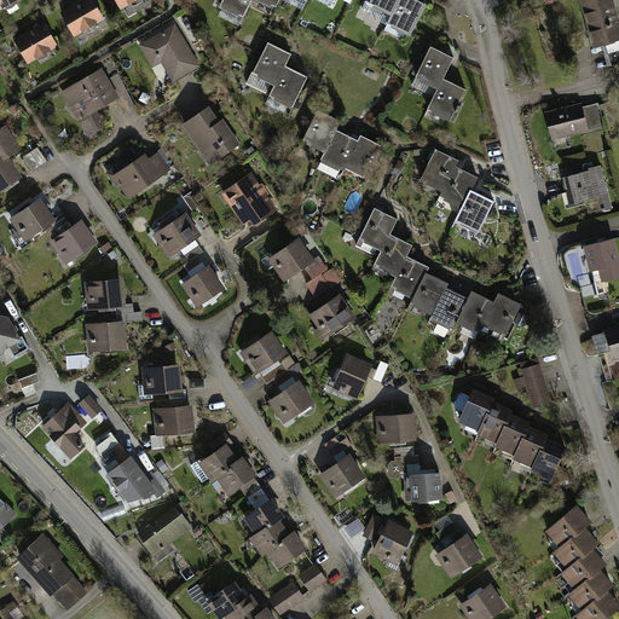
[(91,0),(85,0),(63,13),(75,34),(102,18),(91,0)]
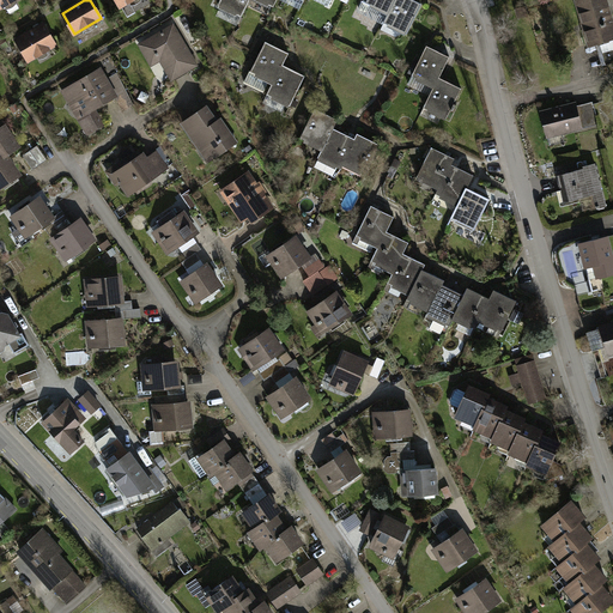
[(220,0),(218,5),(241,17),(249,0),(220,0)]
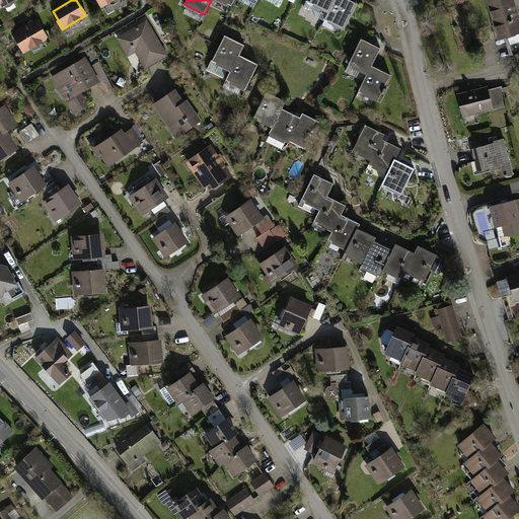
[(310,0),(310,2),(328,11),(334,0),(310,0)]
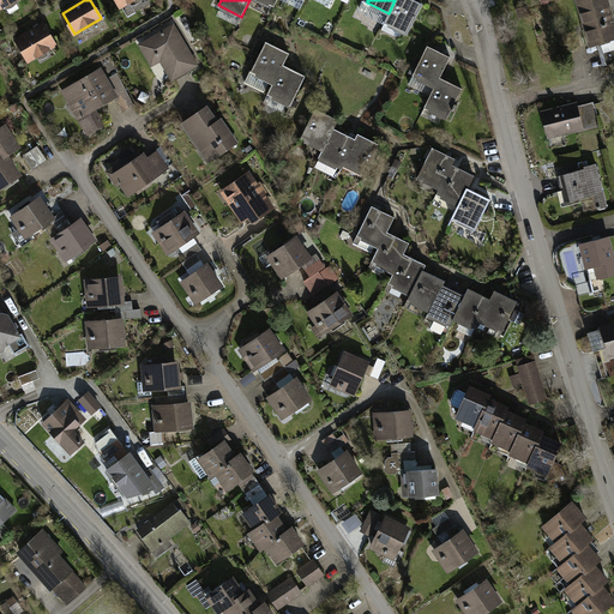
[(422,4),(414,0),(395,0),(389,13),(380,30),(396,37),(401,36),(403,31),(407,34),(422,4)]
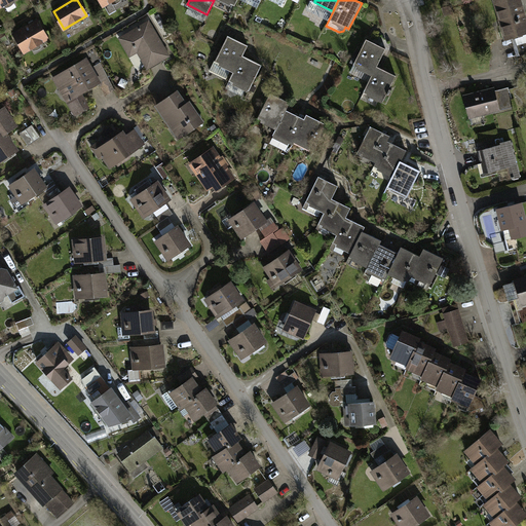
[(525,24),(519,0),(497,0),(495,1),(505,37),(514,35),(520,57),(525,53),(525,24)]
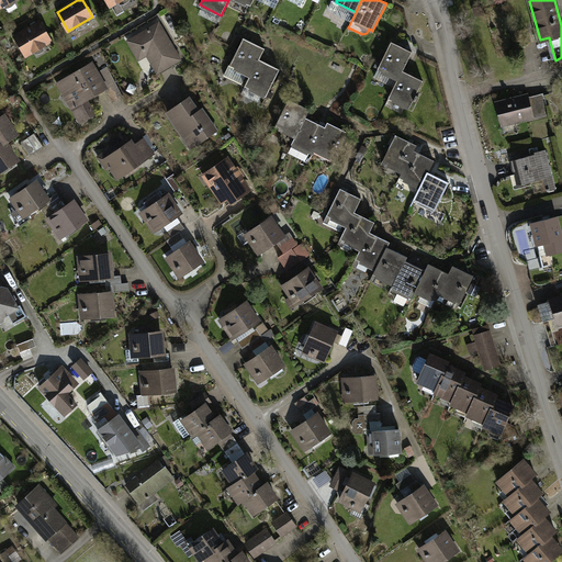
[(482,7),(472,9),(474,15),(484,13),(482,7)]
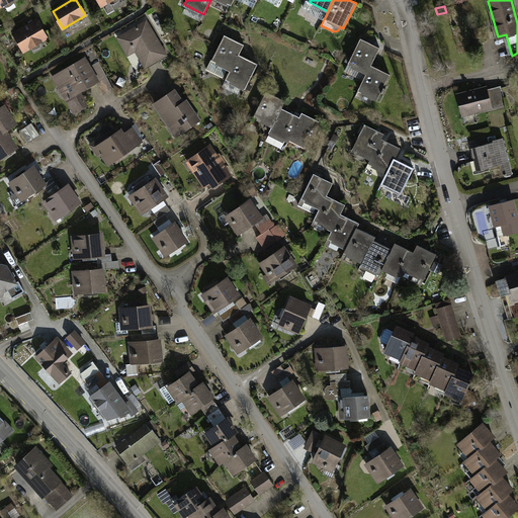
[(36,20),(13,33),(23,52),(47,37),(36,20)]
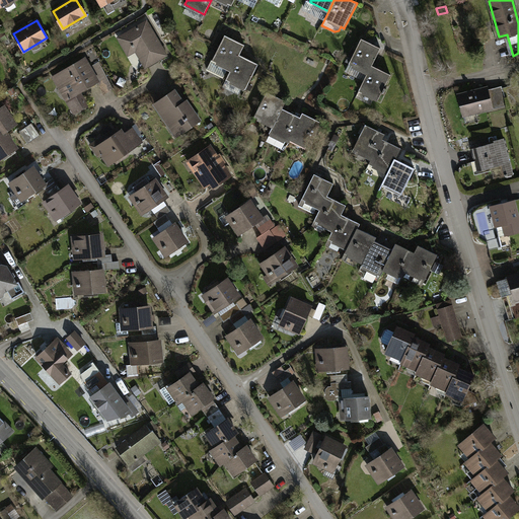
[(146,22),(120,39),(127,50),(134,46),(146,66),(165,55),(146,22)]
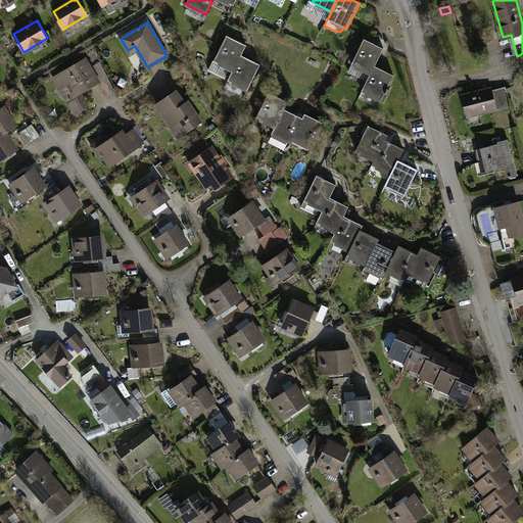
[(246,45),(227,36),(214,60),(208,69),(225,78),(230,69),(233,70),(241,55),(246,45)]
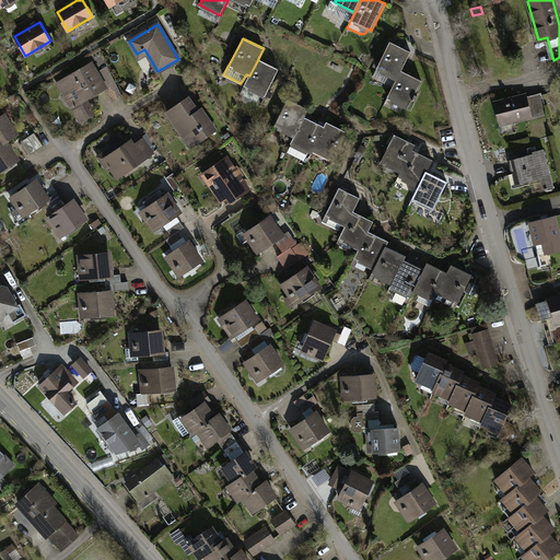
[(410,51),(389,42),(381,60),(377,59),(374,66),(377,67),(376,69),(397,79),(401,71),(410,51)]
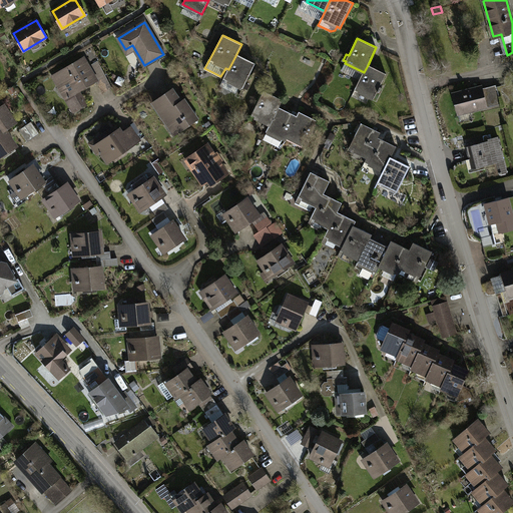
[(254,63),(236,54),(228,69),(223,79),(242,88),(254,63)]
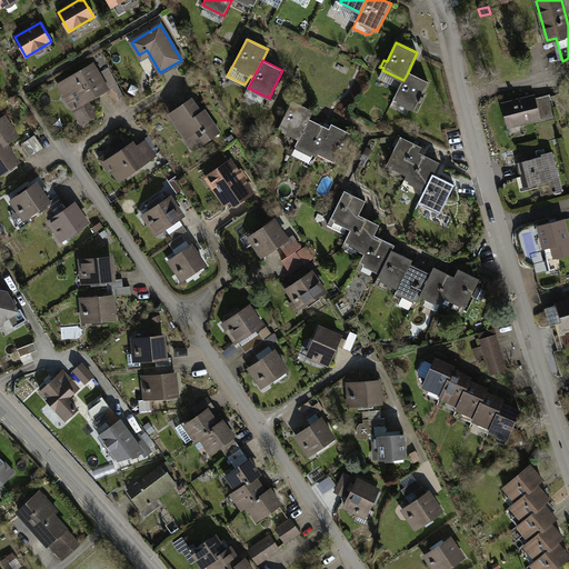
[(91,65),(59,83),(67,96),(70,93),(77,105),(73,107),(82,122),(96,116),(87,101),(107,90),(105,88),(116,81),(108,68),(97,75),(91,65)]
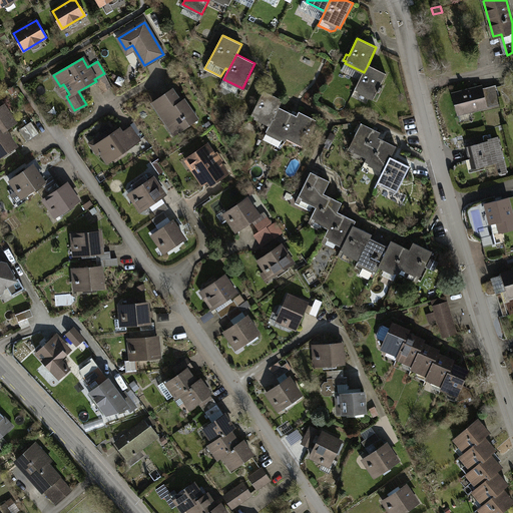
[(368,65),(364,72),(355,89),(374,98),(377,92),(379,93),(382,87),(380,86),(386,74),(368,65)]
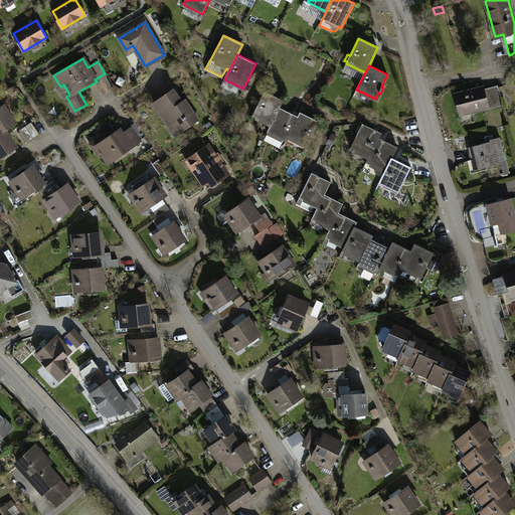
[(113,88),(105,73),(95,79),(97,81),(103,93),(113,88)]
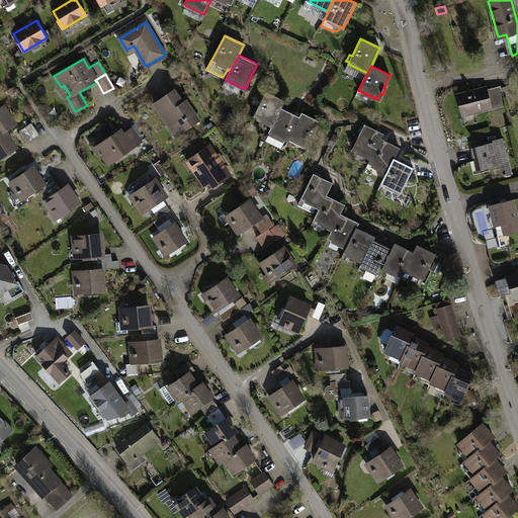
[(486,87),(457,94),(462,113),(471,111),(472,113),(492,109),(491,106),(505,102),(501,88),(487,91),(486,87)]
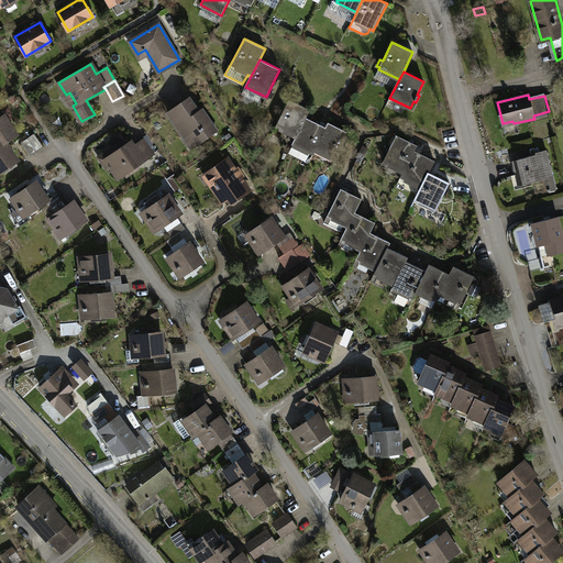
[(188,98),(167,112),(181,132),(185,130),(196,146),(217,132),(205,114),(201,118),(188,98)]
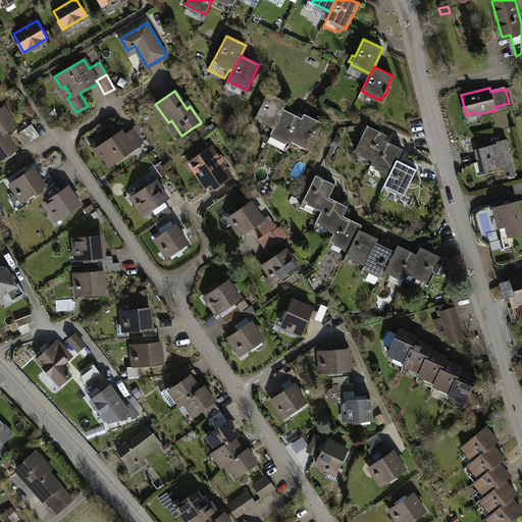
[(288,102),(268,92),(256,117),(274,126),(283,109),(288,102)]
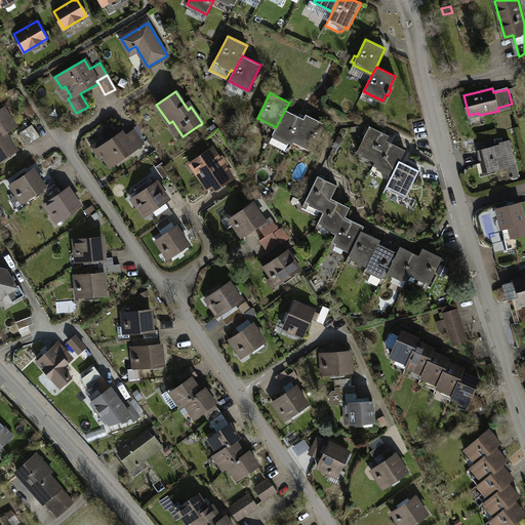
[(3,109),(0,111),(0,135),(4,133),(14,126),(3,109)]
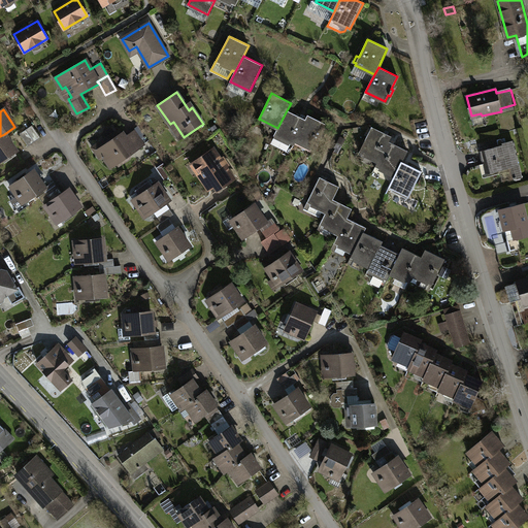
[(287,110),(277,128),(274,135),(294,145),(296,140),(295,140),(305,120),(287,110)]
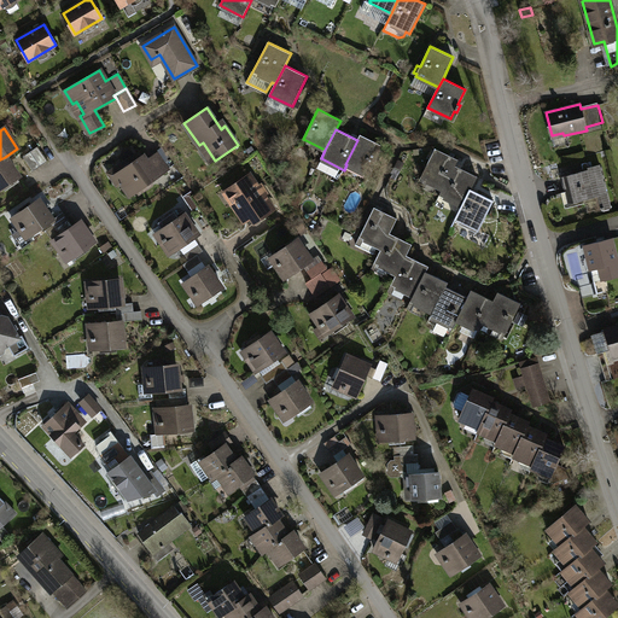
[(383,146),(360,134),(357,140),(345,164),(347,164),(368,176),(383,146)]
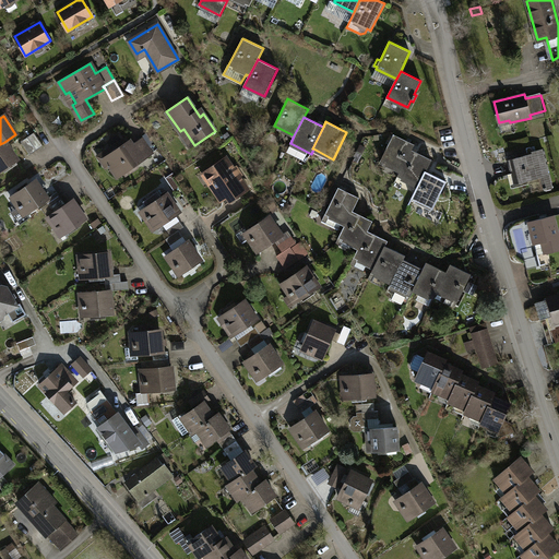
[(36,150),(43,145),(34,133),(27,137),(36,150)]
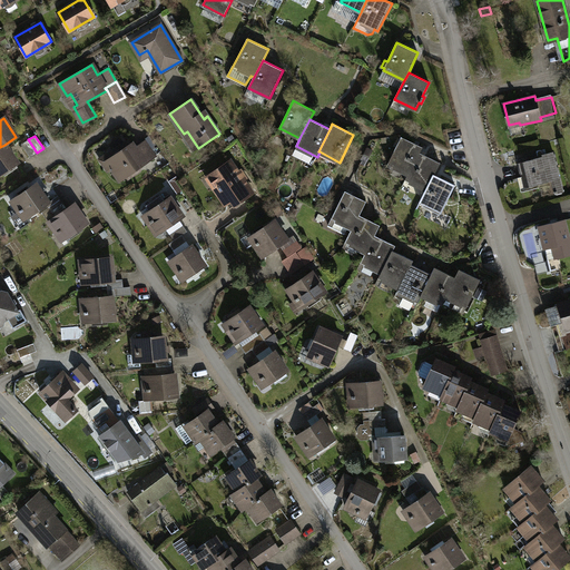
[(422,147),(401,137),(387,164),(408,174),(409,175),(419,153),(420,153),(422,147)]
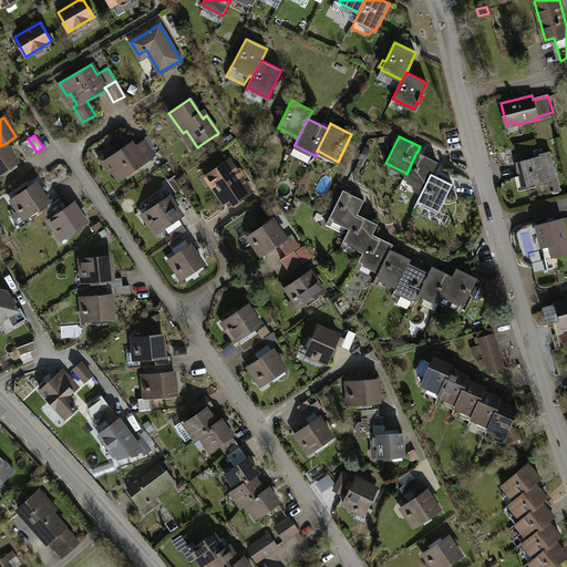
[(30,156),(37,152),(28,138),(21,144),(30,156)]
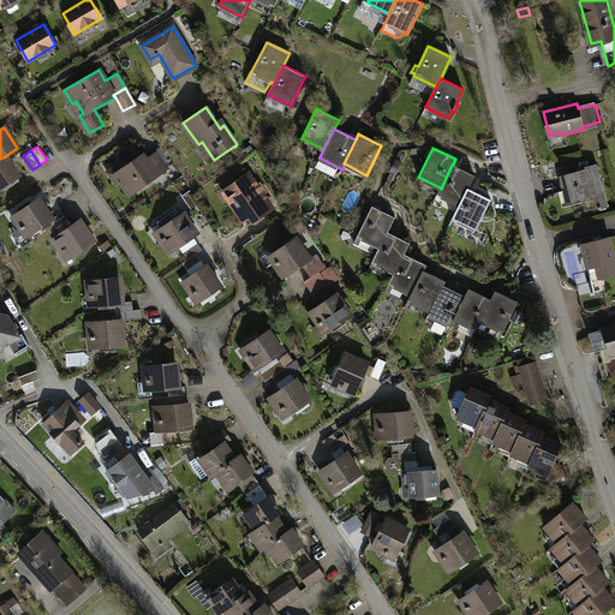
[(120,180),(130,195),(168,168),(157,154),(147,161),(142,155),(137,159),(133,154),(123,161),(126,167),(119,172),(123,178),(120,180)]
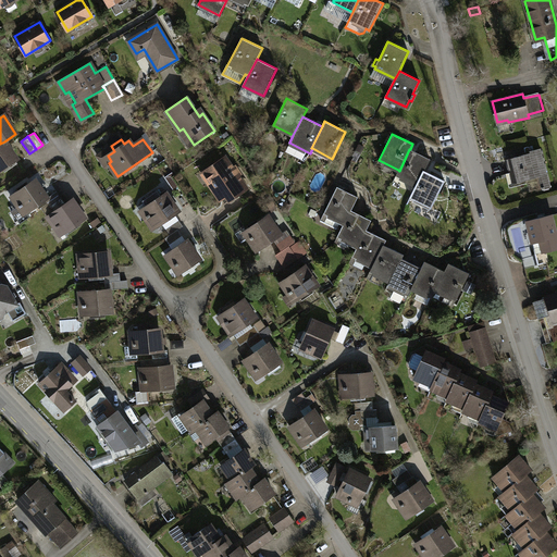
[(0,170),(16,159),(4,141),(0,144),(0,170)]
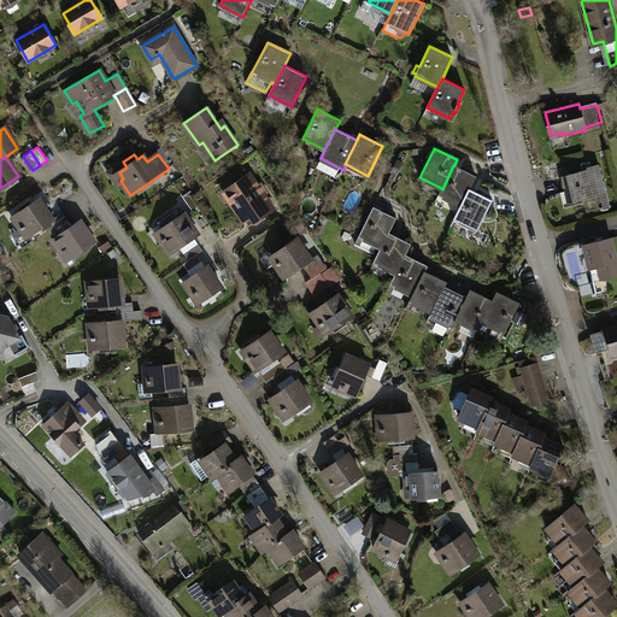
[(454,165),(453,165),(442,189),(441,188),(439,195),(460,206),(462,206),(469,189),(470,189),(476,176),(454,165)]
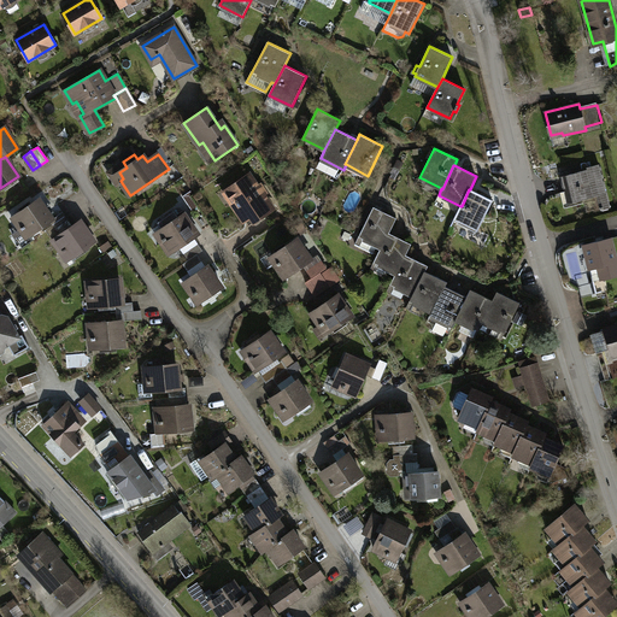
[(588,170),(560,176),(566,199),(582,195),(582,199),(598,195),(601,210),(610,207),(599,165),(587,168),(588,170)]
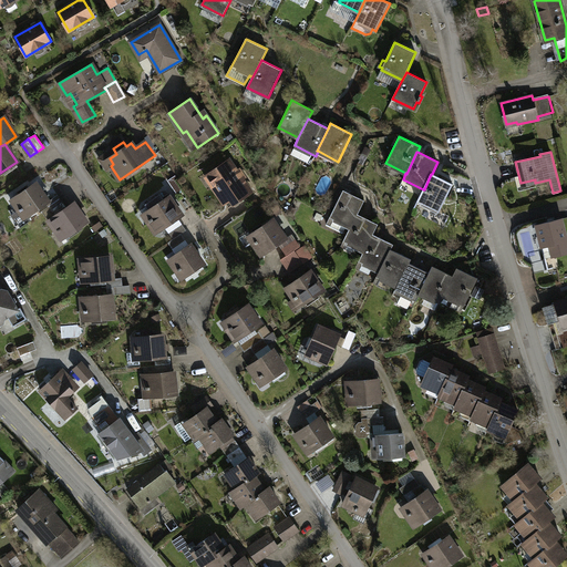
[(228,161),(206,176),(225,203),(236,195),(239,199),(250,193),(241,179),(240,179),(235,172),(236,172),(228,161)]
